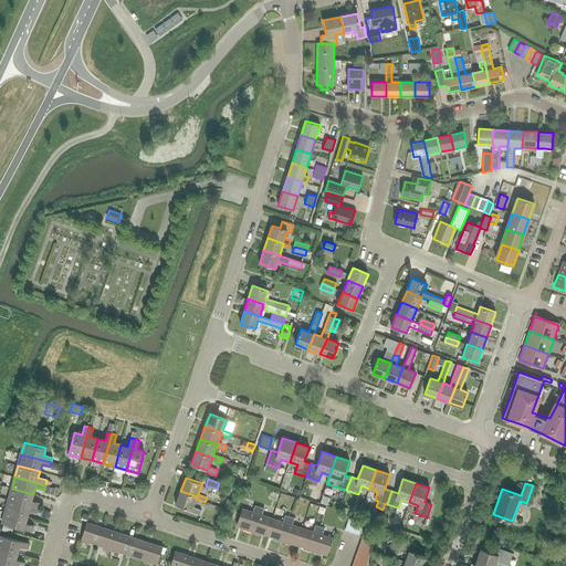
[(46,485),(44,492),(54,494),(56,489),(49,486),(46,485)]
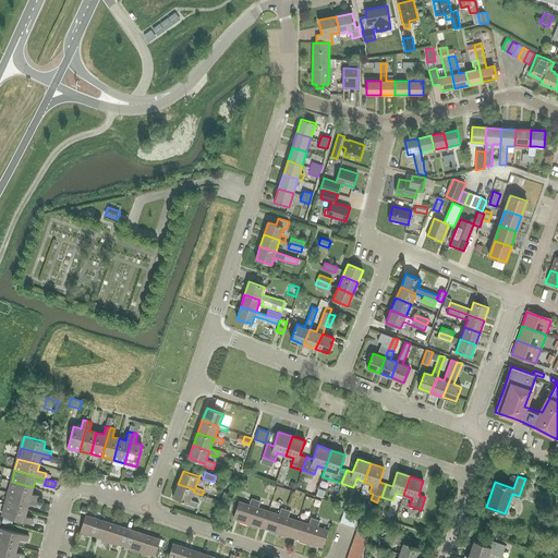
[(9,493),(38,500),(39,496),(32,494),(33,487),(12,482),(9,493)]
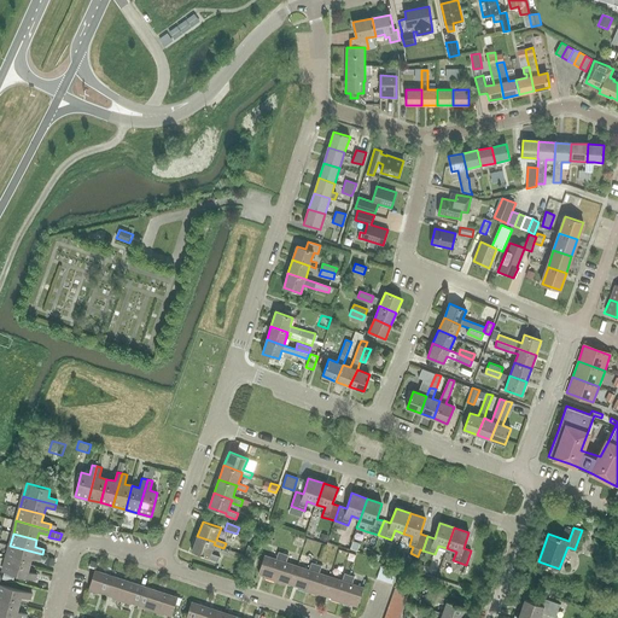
[(215,542),(197,536),(192,551),(209,557),(208,559),(219,563),(220,557),(211,553),(214,544),(215,542)]
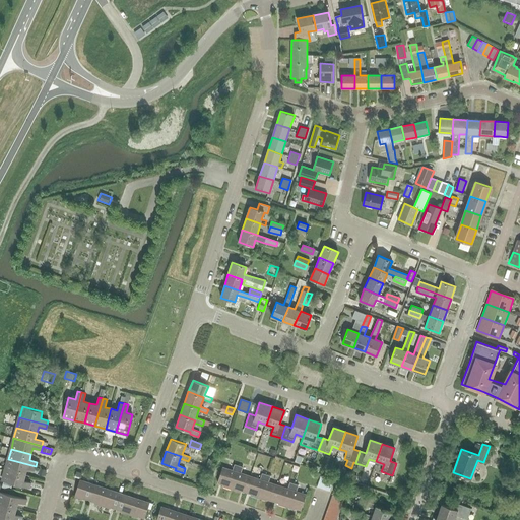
[(5,469),(25,475),(27,468),(35,470),(36,466),(8,459),(5,469)]
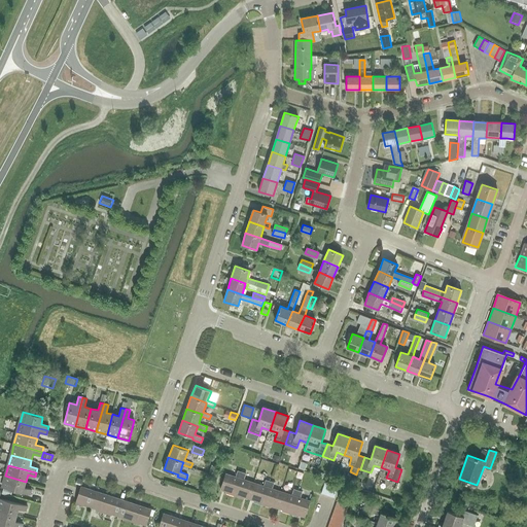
[(226,493),(234,495),(242,471),(238,470),(236,477),(225,473),(220,489),(226,491),(226,493)]
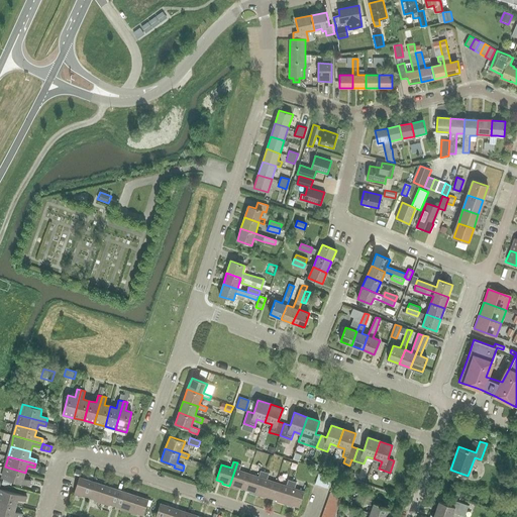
[(238,487),(244,489),(248,474),(239,471),(241,464),(237,462),(229,486),(237,489),(238,487)]
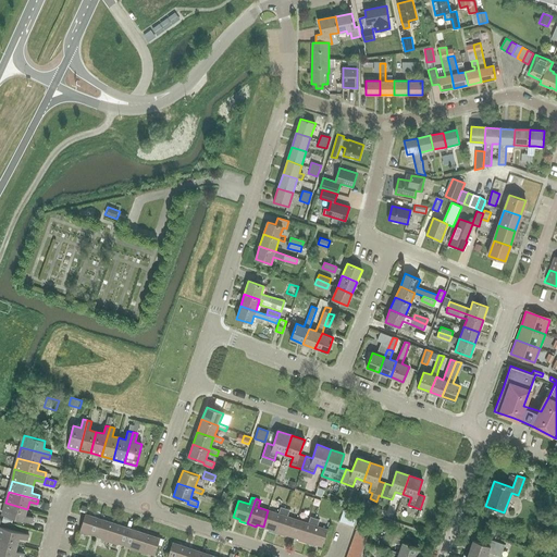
[(25,516),(27,509),(5,503),(2,515),(4,515),(13,518),(33,522),(34,518),(25,516)]
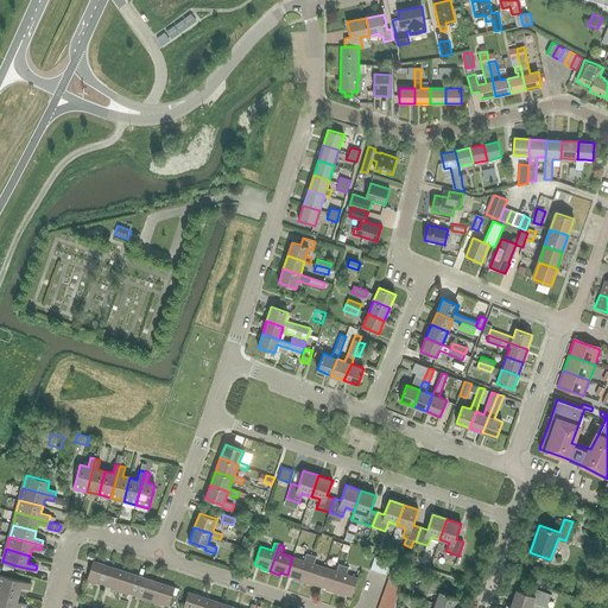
[(293,578),(303,582),(311,555),(306,553),(304,561),(292,557),(287,575),(295,577),(293,578)]
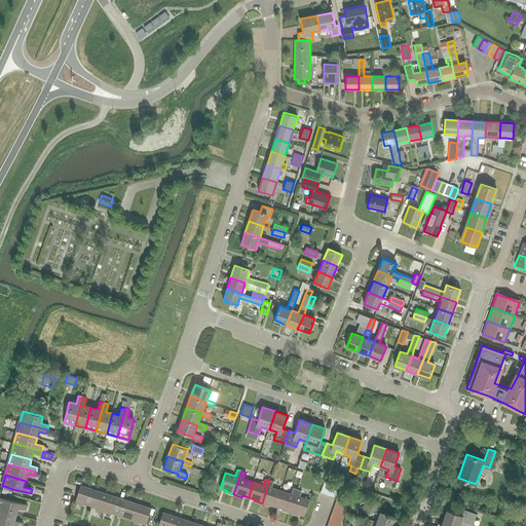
[(270,504),(276,506),(282,491),(271,488),(273,482),(269,480),(262,503),(269,506),(270,504)]
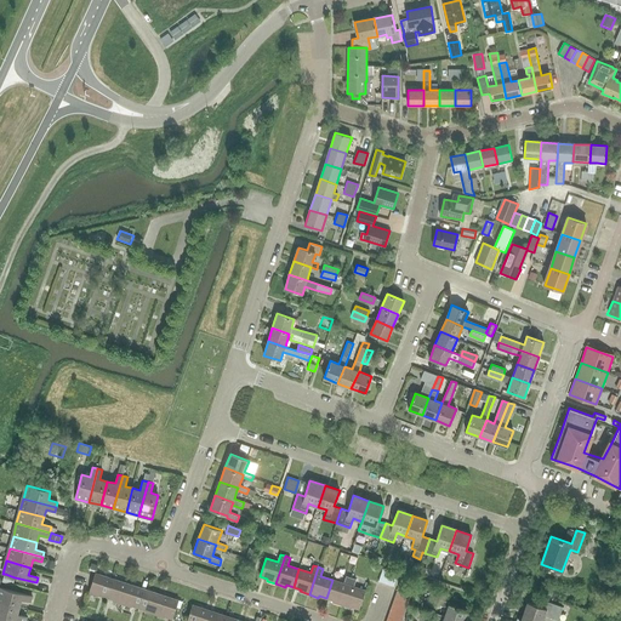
[(386,585),(391,571),(383,569),(379,582),(386,585)]
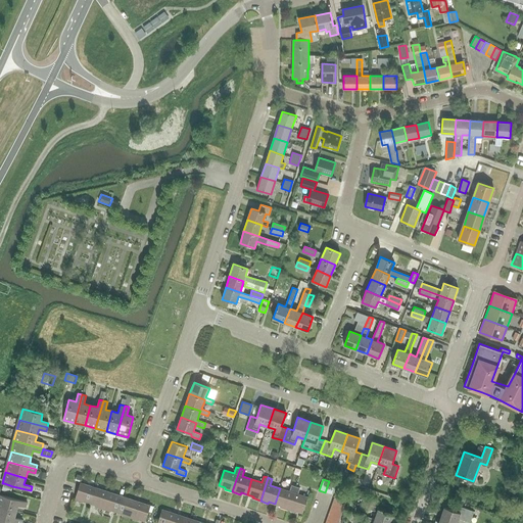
[(336,483),(329,481),(325,492),(332,494),(336,483)]
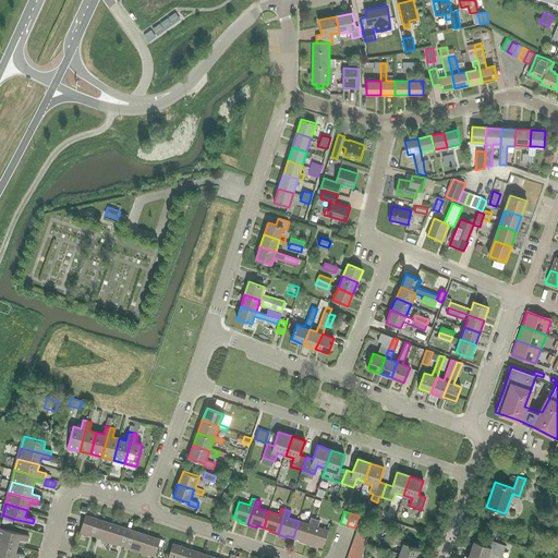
[(95,536),(100,520),(86,514),(80,533),(88,536),(88,535),(95,536)]
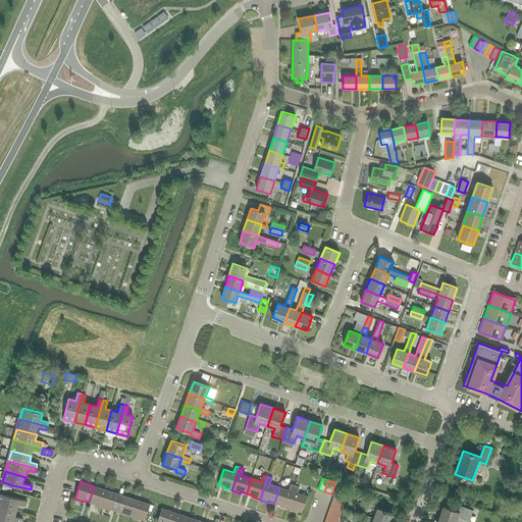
[(4,482),(2,488),(11,491),(12,485),(4,482)]
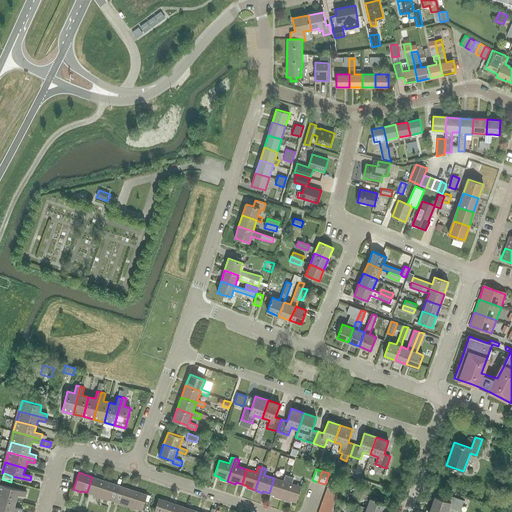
[(274,496),(282,499),(289,476),(285,475),(283,481),(274,478),(269,493),(275,495),(274,496)]
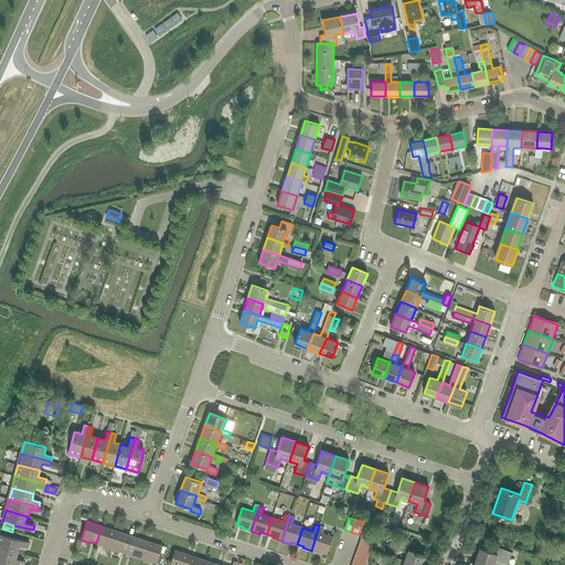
[(319,525),(311,551),(320,553),(320,552),(327,554),(332,537),(322,534),(323,528),(319,525)]
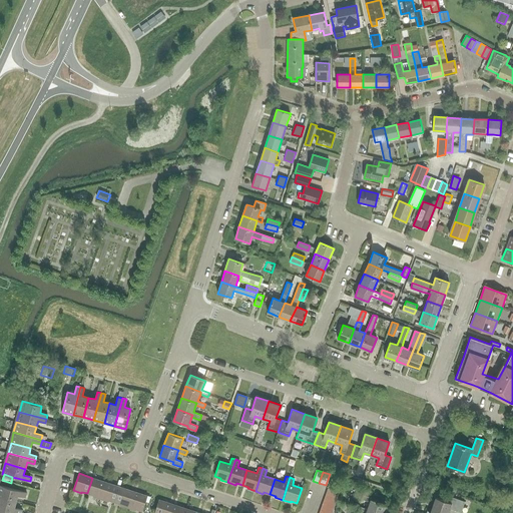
[(101,499),(106,482),(92,478),(87,493),(93,495),(93,496),(101,499)]
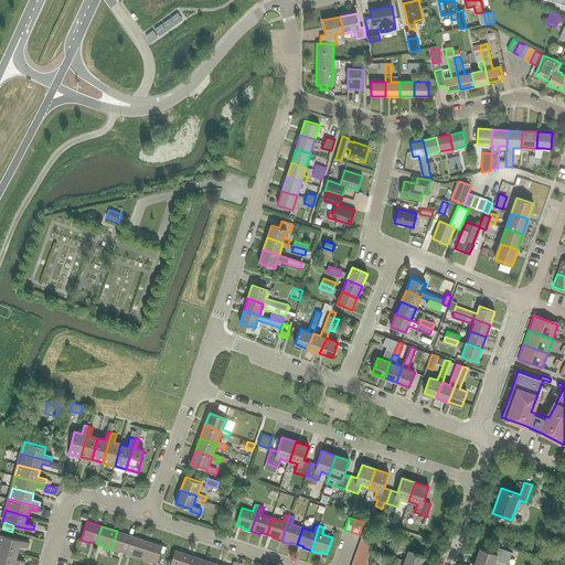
[(127,553),(132,536),(117,531),(112,550),(119,553),(120,551),(127,553)]
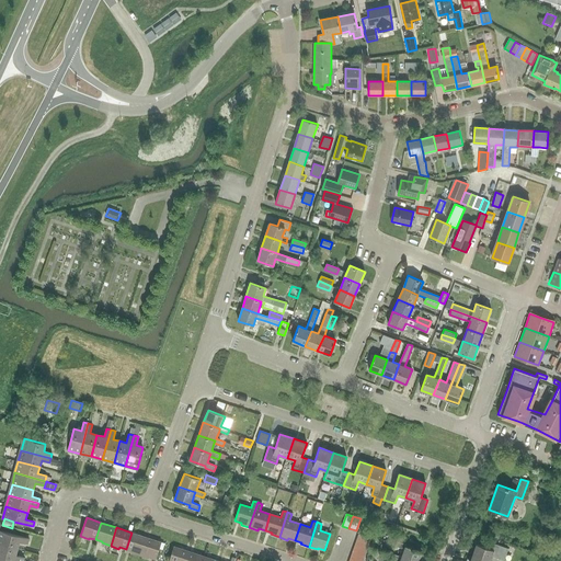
[(0,542),(18,548),(20,541),(27,544),(30,539),(0,530),(0,542)]
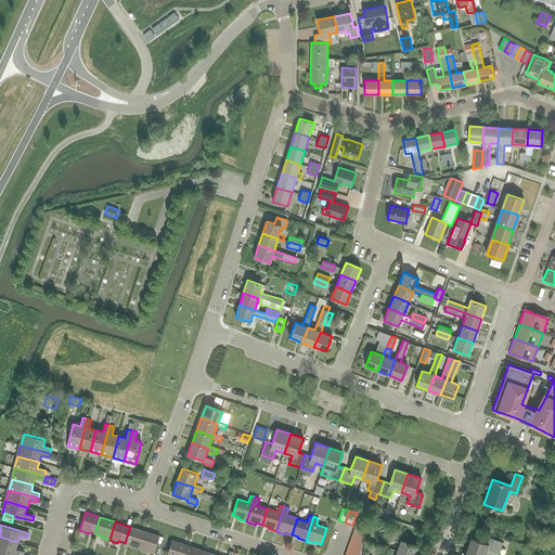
[(139,550),(144,531),(130,527),(125,543),(130,545),(130,546),(139,550)]
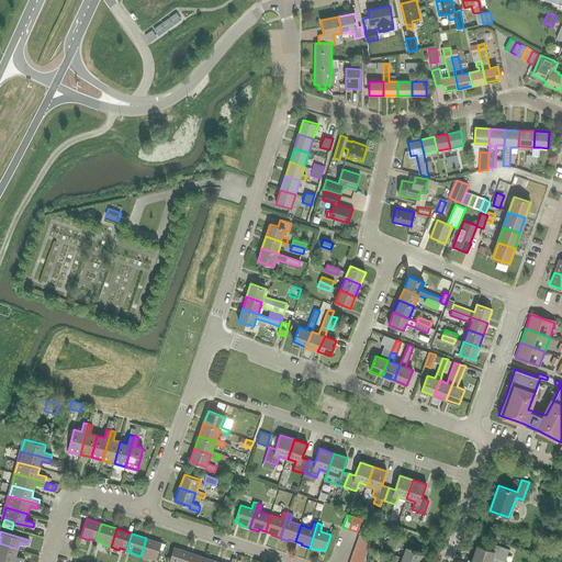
[(359,535),(357,541),(370,546),(371,539),(359,535)]
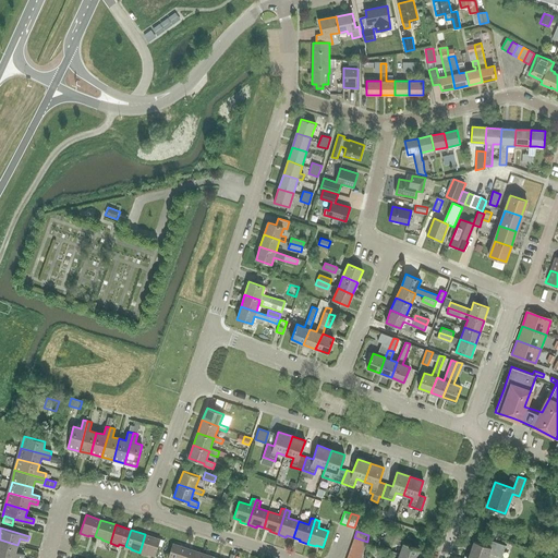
[(160,540),(145,534),(140,553),(148,555),(148,554),(155,556),(160,540)]
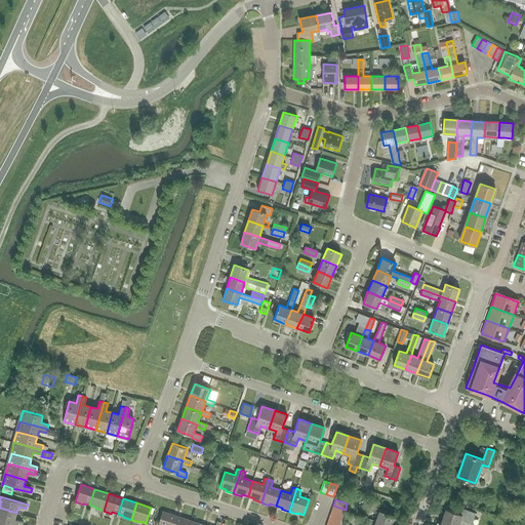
[(333,506),(331,512),(344,516),(346,510),(333,506)]
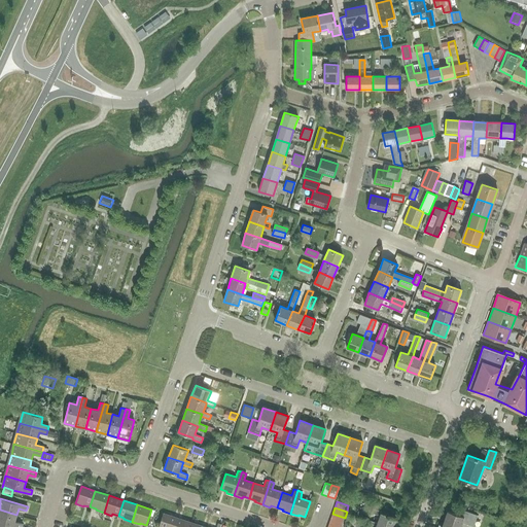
[(369,522),(382,526),(393,526),(396,519),(381,514),(382,512),(374,508),(372,514),(380,516),(377,523),(370,520),(369,522)]
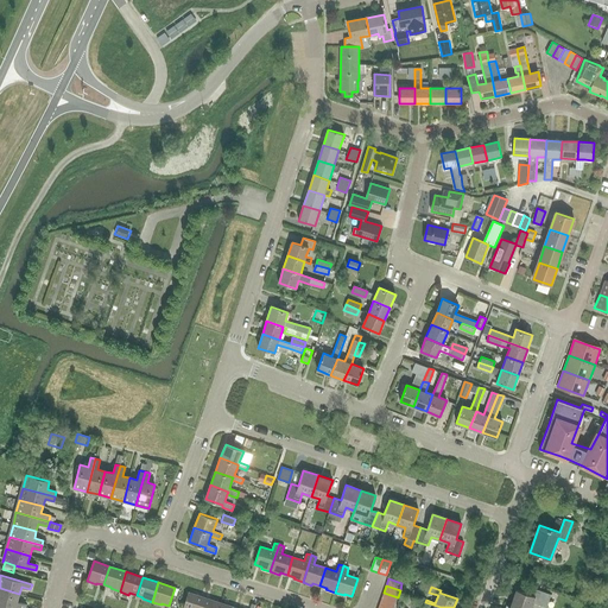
[(0,601),(23,607),(25,607),(26,605),(18,602),(19,594),(0,588),(0,601)]
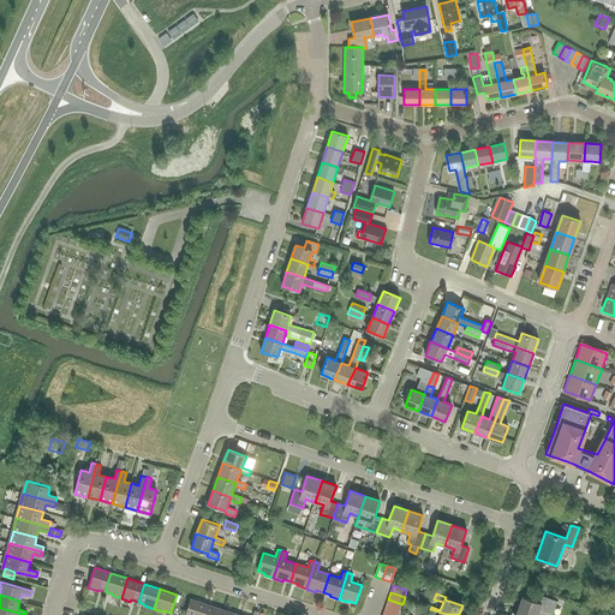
[(523,597),(517,611),(527,614),(537,614),(539,609),(553,614),(557,602),(542,596),(539,603),(523,597)]
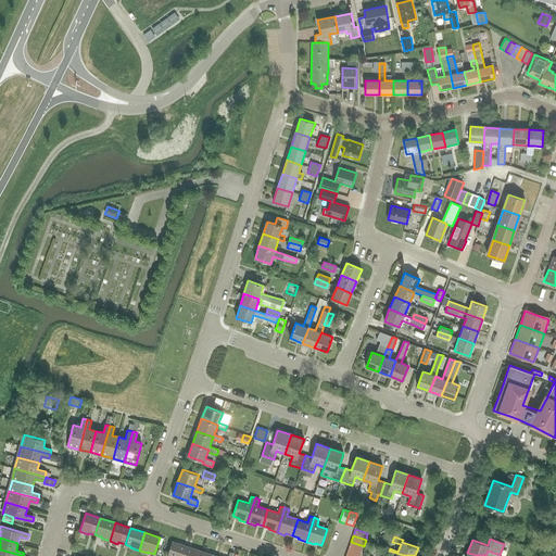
[(184,555),(187,546),(173,542),(167,555),(184,555)]
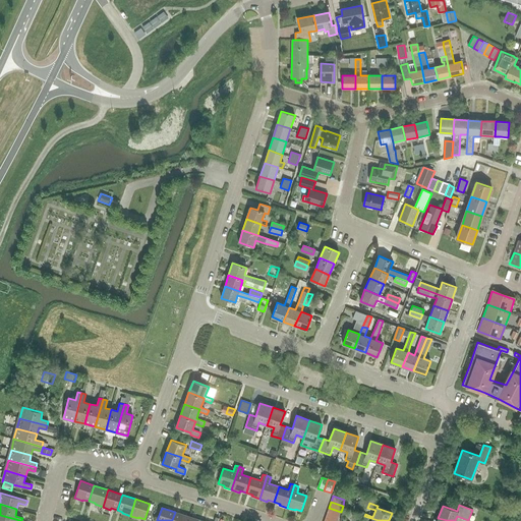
[(329,508),(327,513),(339,517),(341,512),(329,508)]
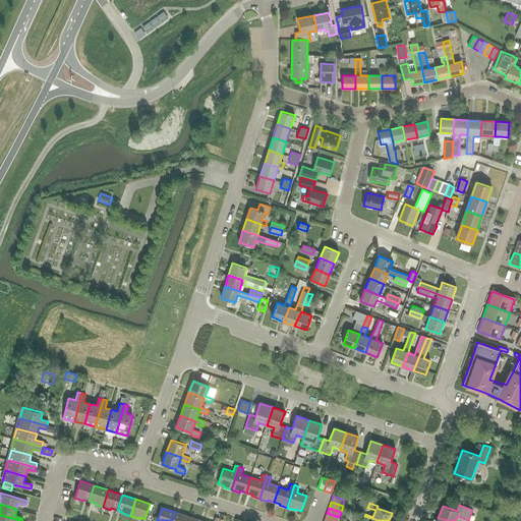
[(187,520),(189,517),(175,512),(172,520),(187,520)]
